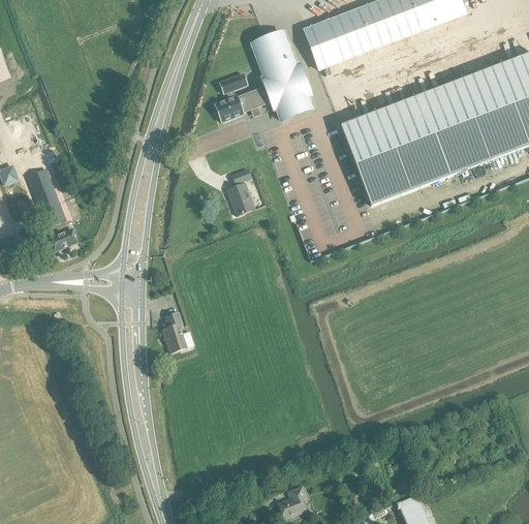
[(374,0),(303,28),(318,69),(466,12),(461,0),(374,0)]
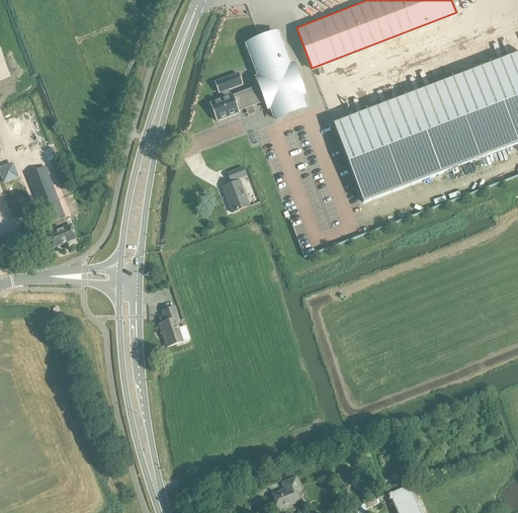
[(238,69),(225,74),(214,78),(220,89),(224,88),(226,93),(210,99),(218,117),(238,109),(238,108),(263,99),(267,107),(269,106),(274,118),(308,105),(303,93),(307,92),(293,60),(290,61),(277,27),(244,40),(257,73),(253,74),(256,82),(231,91),(229,85),(242,80),(238,69)]
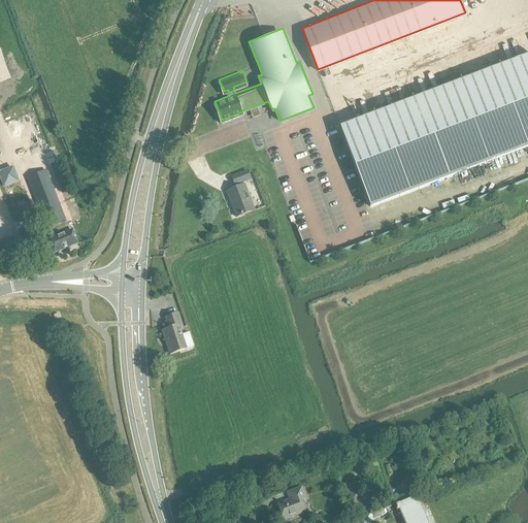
[(527,52),(339,124),(370,203),(527,142),(527,52)]
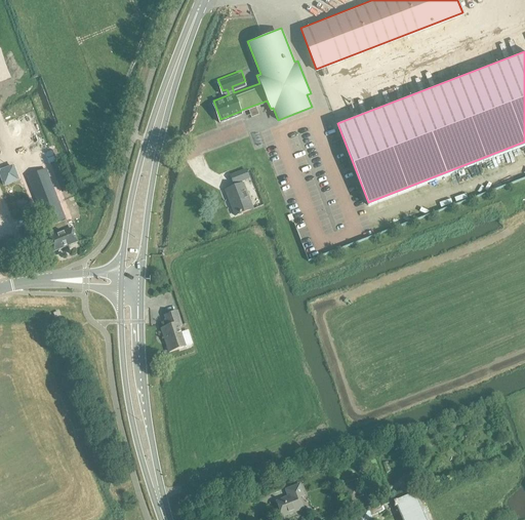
[(12,163),(0,167),(0,169),(4,182),(17,176),(12,163)]
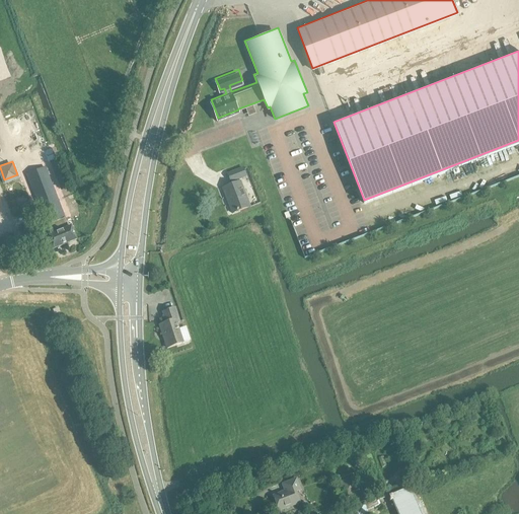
[(68,224),(45,163),(27,169),(48,223),(46,223),(46,224),(53,244),(77,235),(72,223),(68,224)]
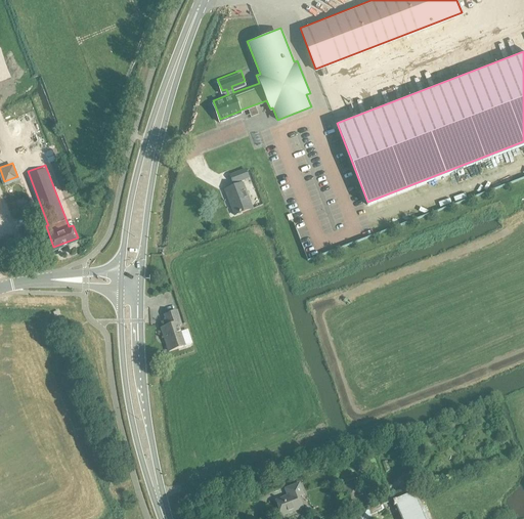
[(234,178),(249,173),(246,165),(230,170),(234,178)]
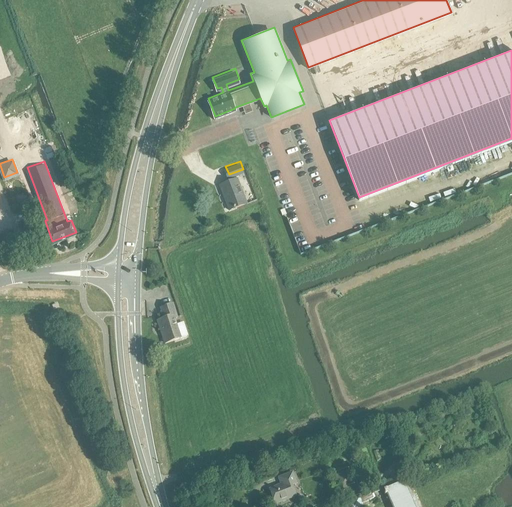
[(229,205),(244,199),(240,190),(243,189),(237,175),(220,182),(229,205)]
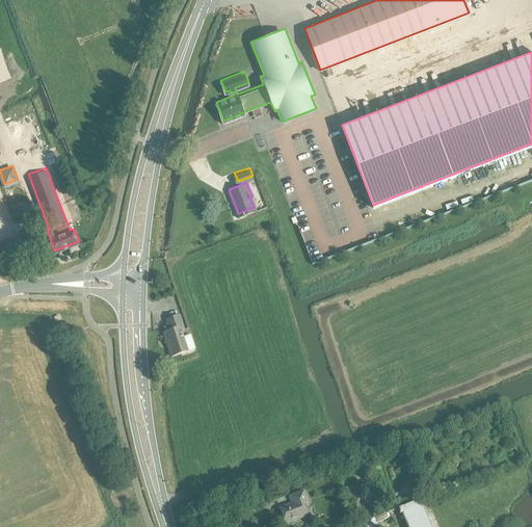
[(183,325),(179,312),(167,315),(170,326),(164,327),(171,351),(186,347),(180,325),(183,325)]
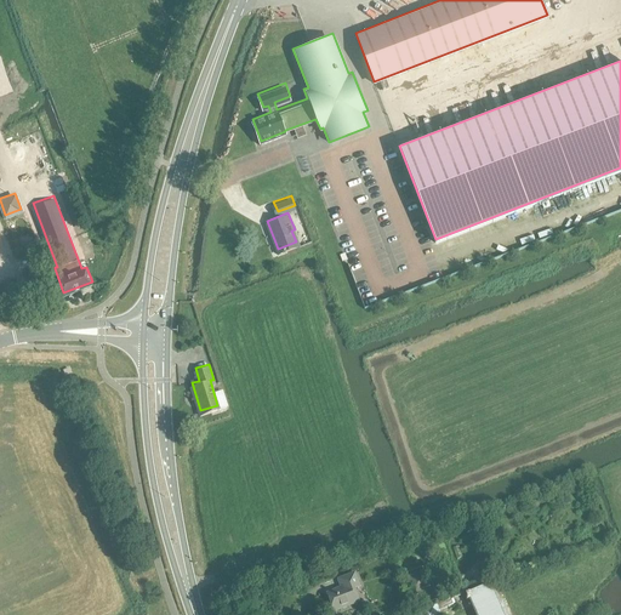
[(334,608),(360,597),(355,585),(362,582),(355,568),(337,575),(341,582),(326,588),(334,608)]
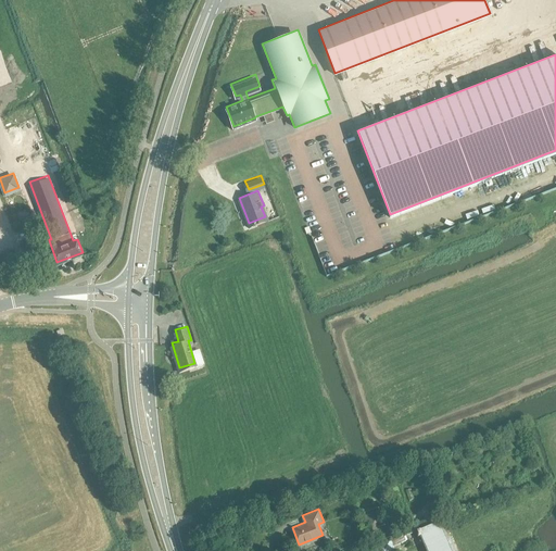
[(427,550),(453,550),(440,518),(418,527),(427,550)]
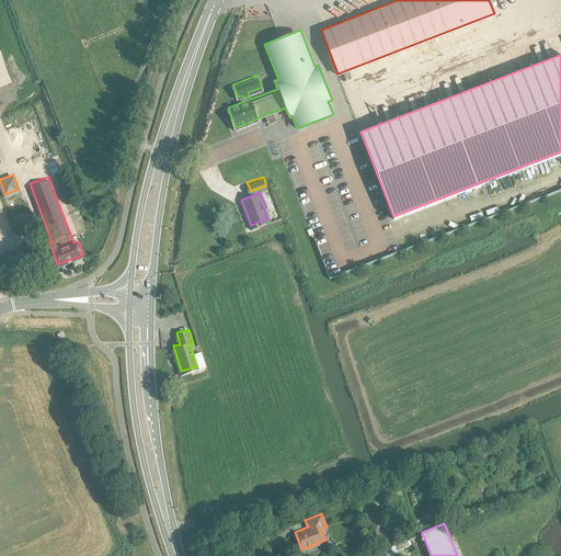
[(382,546),(382,555),(391,555),(396,555),(396,546),(382,546)]
